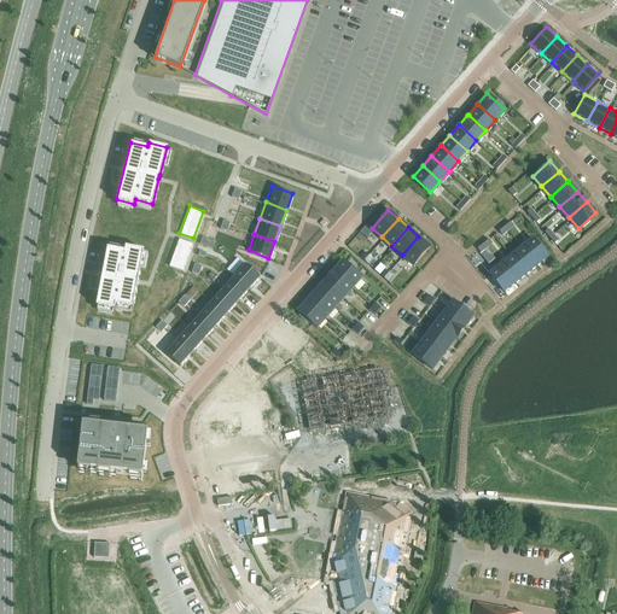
[(178,237),(168,263),(181,269),(192,241),(178,237)]
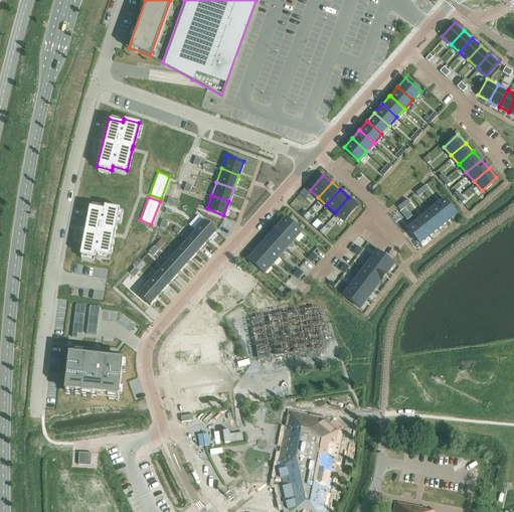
[(348,197),(335,212),(343,219),(356,204),(348,197)]
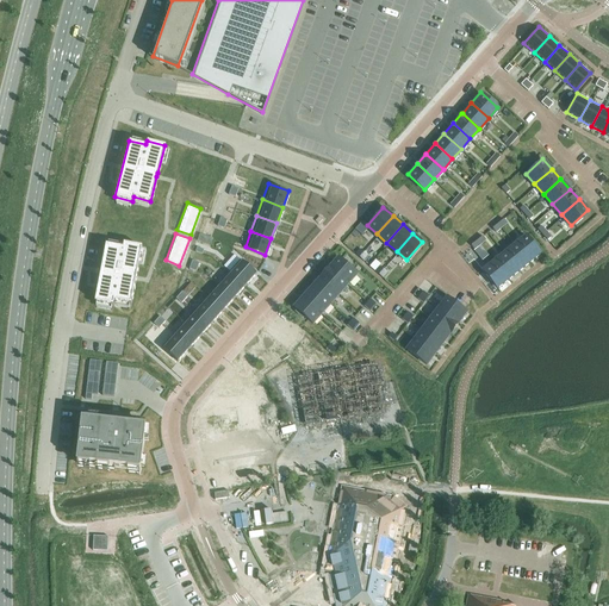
[(514,243),(528,261),(539,251),(524,233),(514,243)]
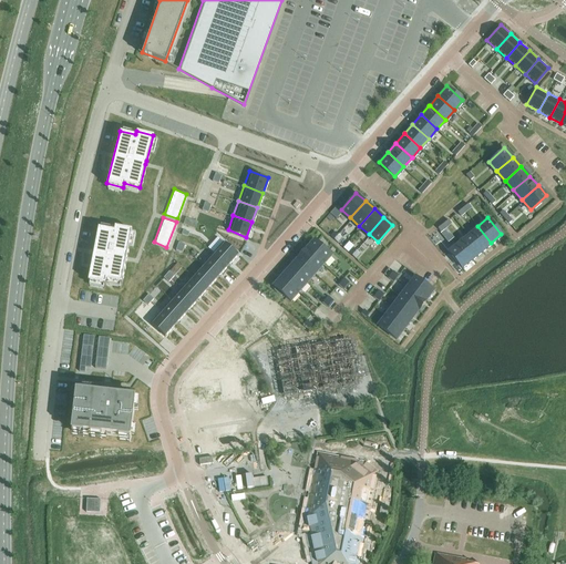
[(98,226),(88,279),(104,283),(105,278),(121,282),(125,258),(126,255),(131,228),(114,225),(113,229),(98,226)]
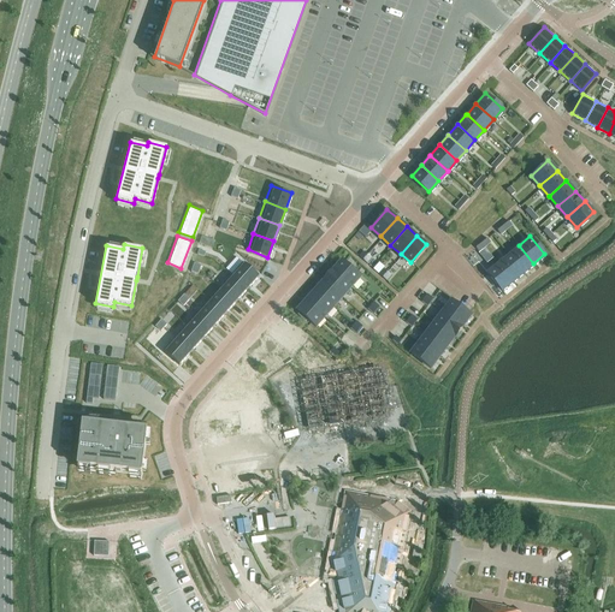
[(508,254),(522,272),(533,263),(519,245),(508,254)]
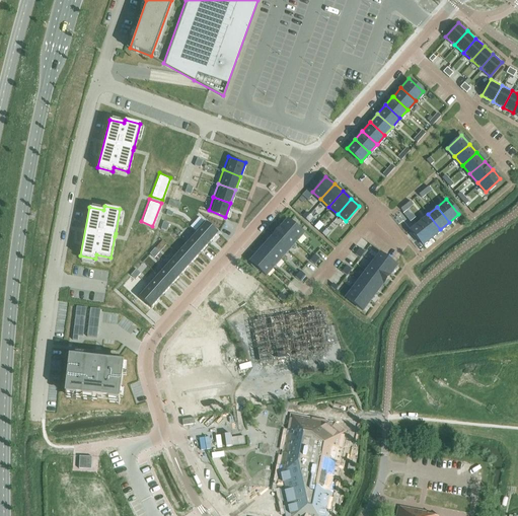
[(419,221),(431,236),(440,229),(428,214),(419,221)]
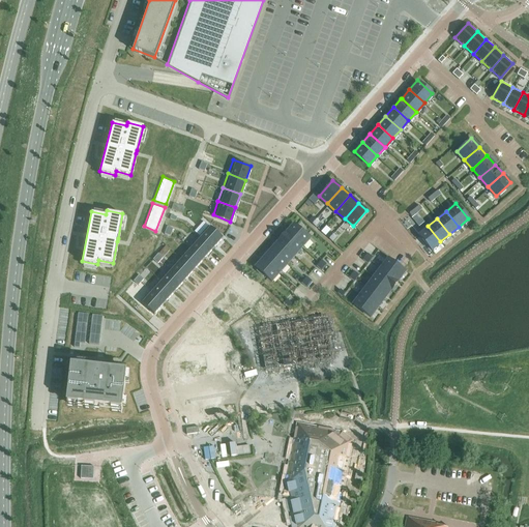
[(293,223),(285,231),(301,245),(309,237),(293,223)]
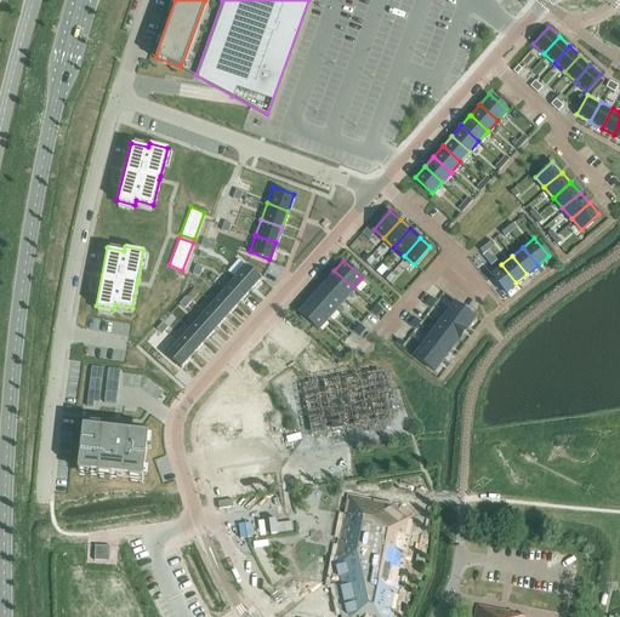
[(244,262),(232,274),(249,289),(260,276),(244,262)]
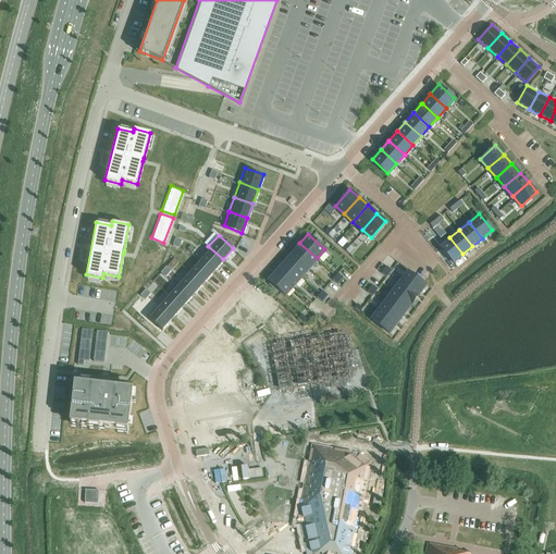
[(462,254),(449,237),(440,245),(453,261),(462,254)]
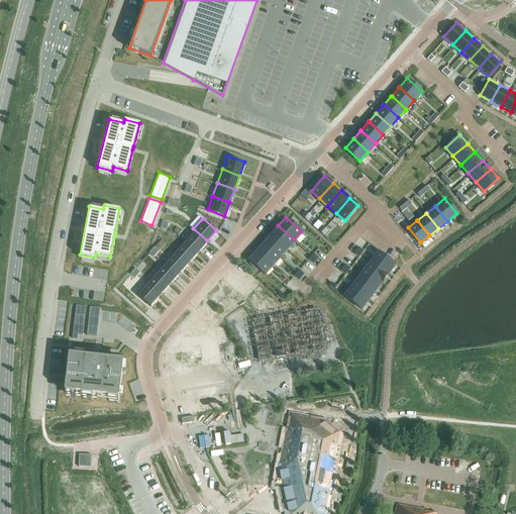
[(294,239),(278,225),(271,234),(286,247),(294,239)]
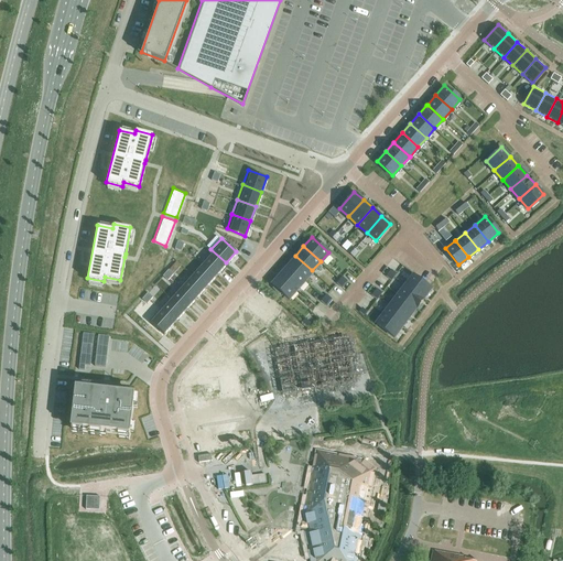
[(210,249),(201,261),(215,274),(226,262),(210,249)]
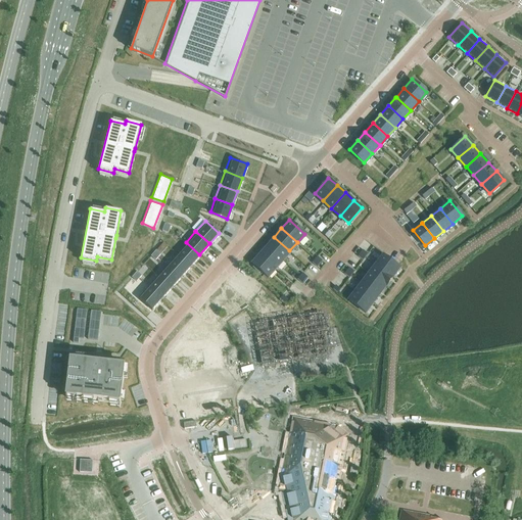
[(267,245),(282,258),(289,250),(274,237),(267,245)]
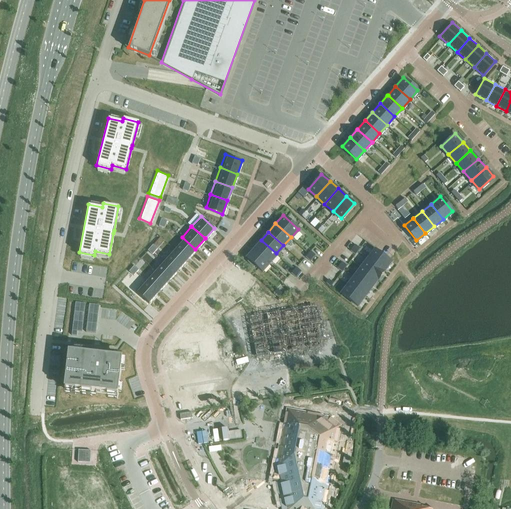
[(182,237),(172,247),(186,259),(195,249),(182,237)]
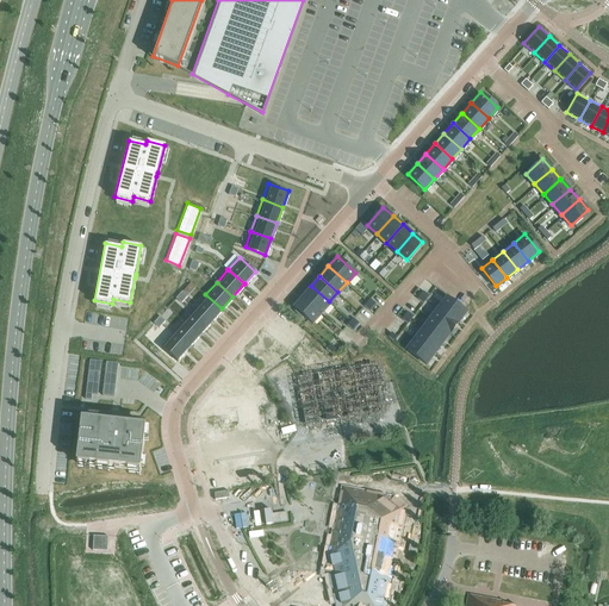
[(329,301),(311,286),(303,295),(321,311),(329,301)]
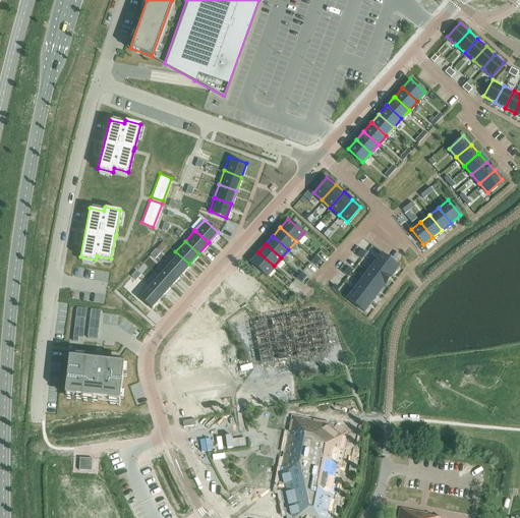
[(371,244),(367,250),(373,254),(378,249),(371,244)]
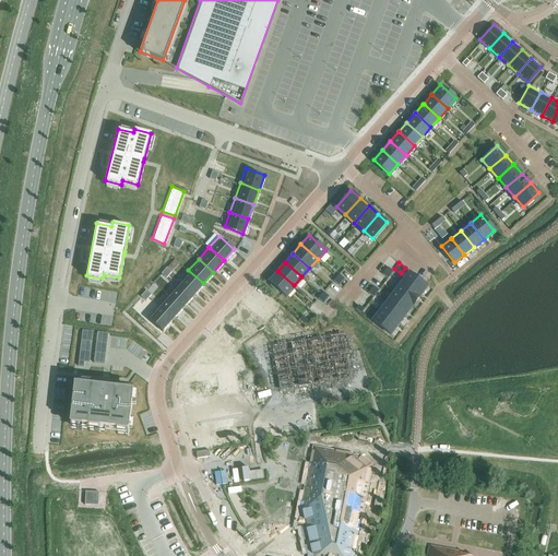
[(188,270),(178,282),(192,295),(203,283),(188,270)]
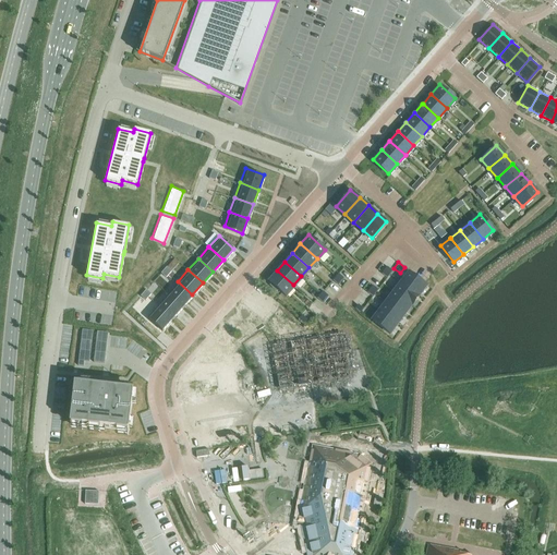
[(270,281),(269,282),(276,289),(277,287),(286,294),(293,285),(277,270),(268,279),(270,281)]
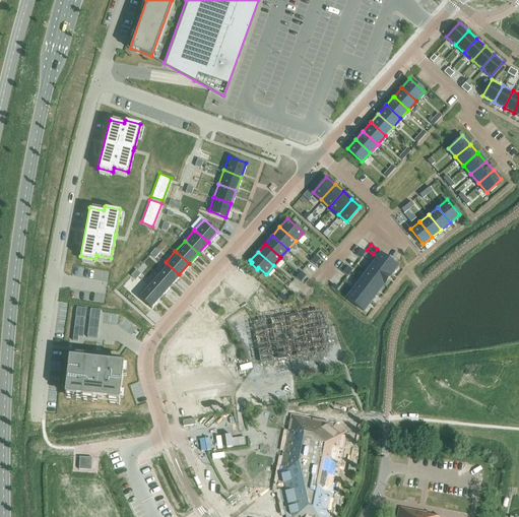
[(373,261),(389,273),(396,265),(380,252),(373,261)]
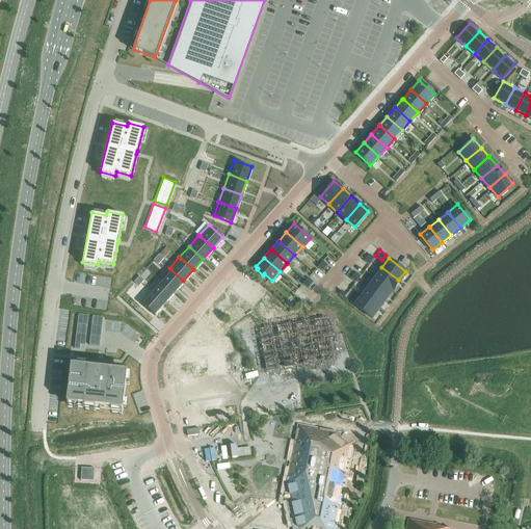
[(392,289),(398,280),(381,267),(375,276),(392,289)]
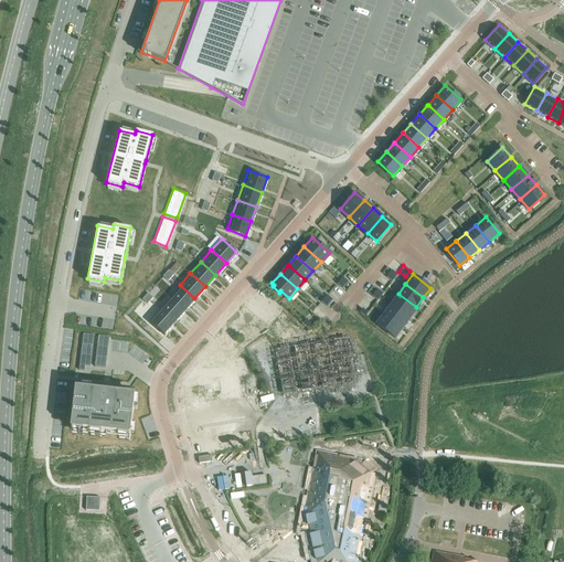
[(180,285),(170,296),(184,309),(194,298),(180,285)]
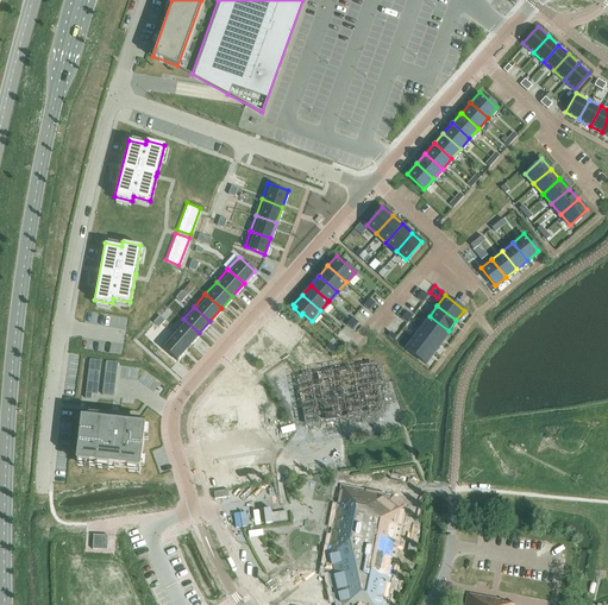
[(440,341),(449,331),(430,316),(421,326),(440,341)]
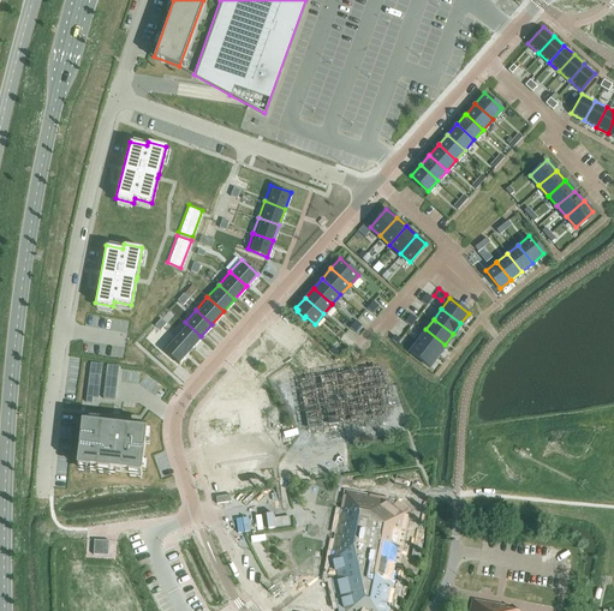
[(185,322),(173,335),(190,349),(201,336),(185,322)]
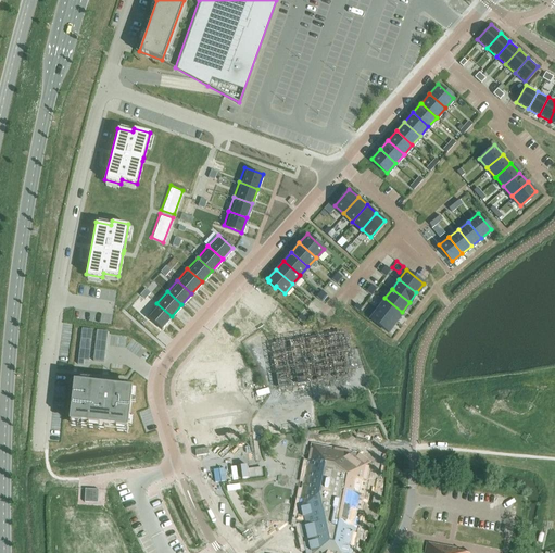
[(395,321),(402,312),(385,298),(377,308),(395,321)]
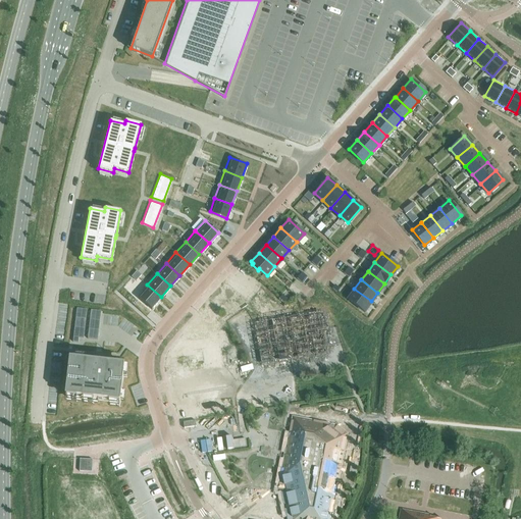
[(147,284),(138,295),(151,307),(161,297),(147,284)]
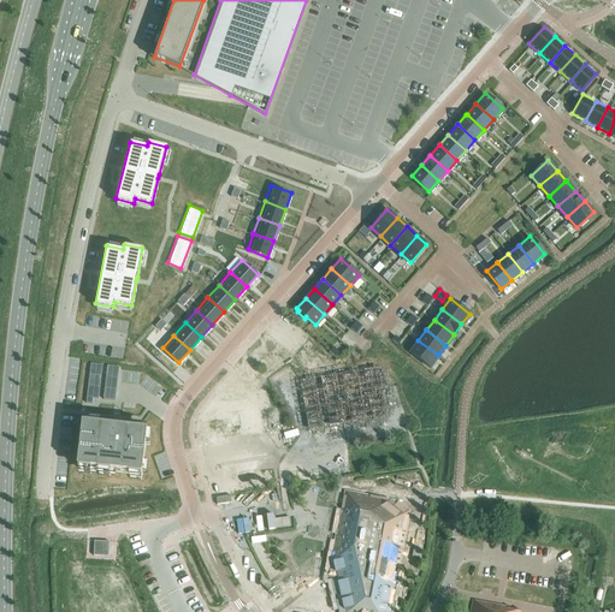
[(438,355),(418,340),(411,351),(430,366),(438,355)]
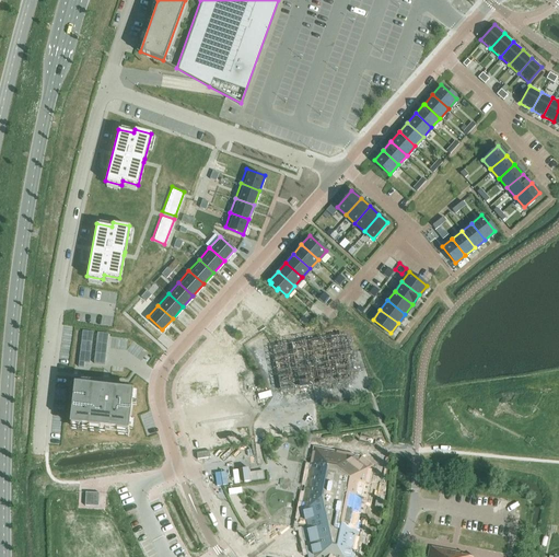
[(324,336),(272,344),(280,392),(294,390),(293,382),(300,381),(301,387),(317,385),(317,384),(336,381),(352,378),(351,372),(357,371),(356,362),(362,361),(360,350),(353,351),(351,337),(345,338),(344,332),(330,334),(332,340),(325,341),(324,336)]
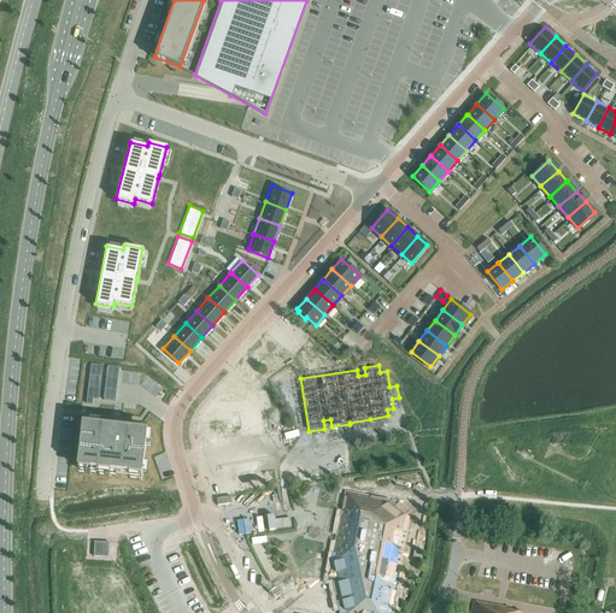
[(245,419),(246,410),(241,410),(242,393),(228,392),(228,395),(218,394),(216,416),(245,419)]
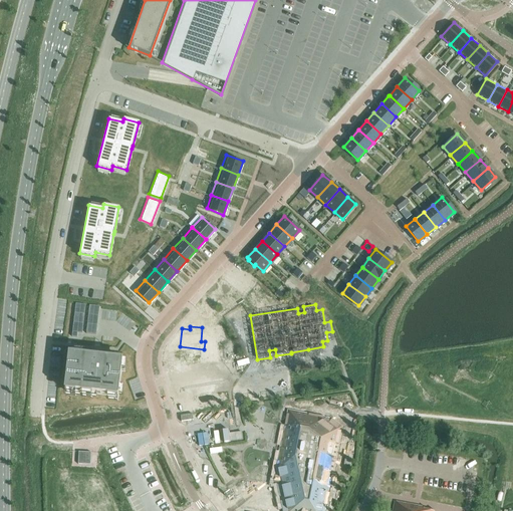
[(68,351),(63,388),(117,395),(121,357),(68,351)]
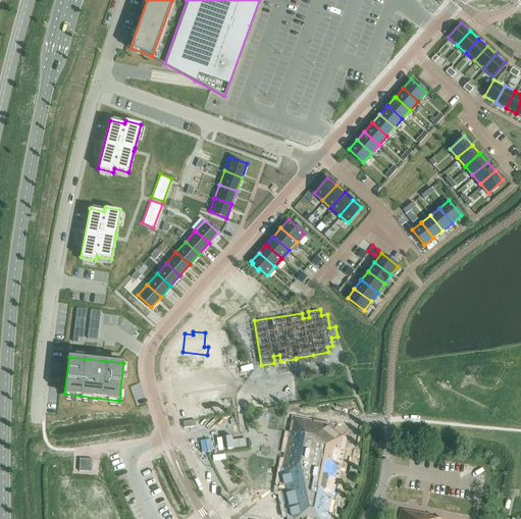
[(335,422),(292,414),(291,414),(277,486),(279,487),(285,518),(328,518),(347,430),(335,422)]
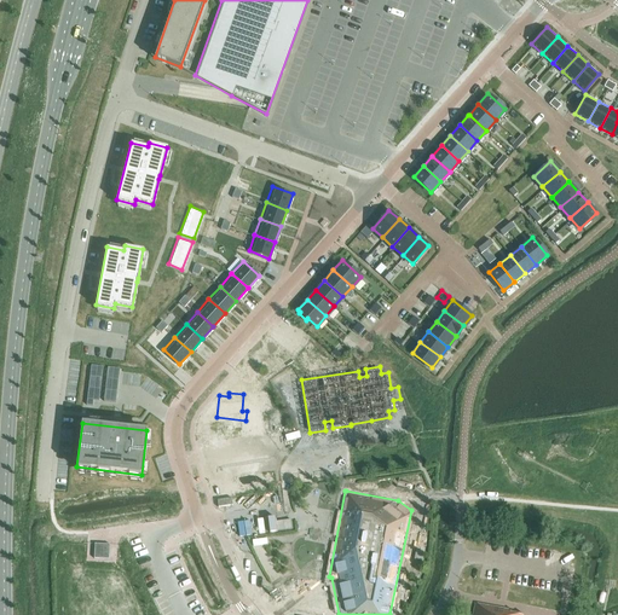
[(289,517),(275,518),(276,528),(290,526),(289,517)]
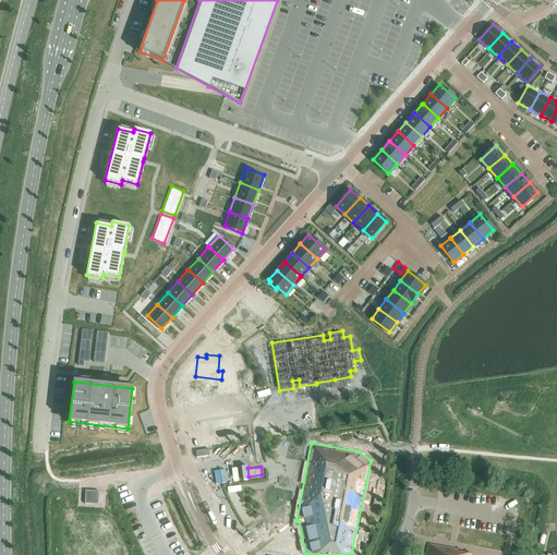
[(98,489),(84,489),(84,502),(97,503),(98,489)]
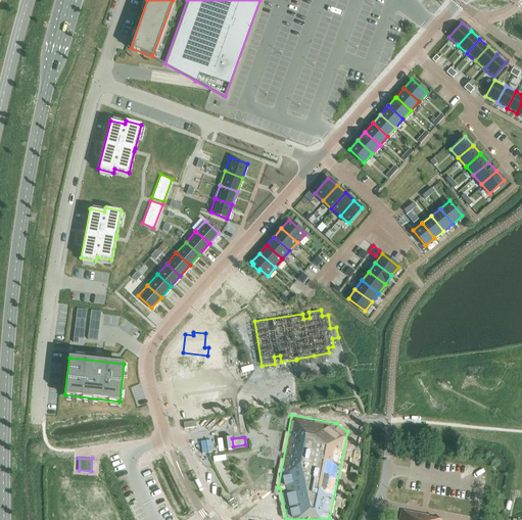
[(440,519),(441,518),(430,516),(430,514),(400,508),(397,519),(440,519)]
